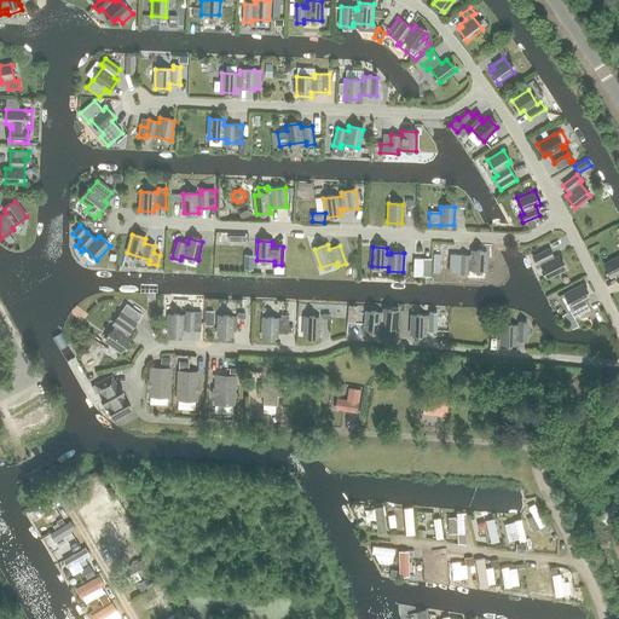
[(549,249),(532,258),(536,264),(539,262),(548,278),(565,270),(557,256),(554,259),(549,249)]
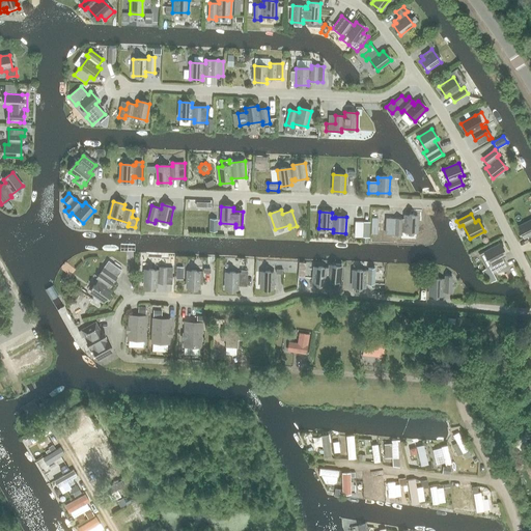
[(386,219),(386,234),(401,234),(401,231),(416,232),(417,226),(417,216),(411,216),(406,216),(404,221),(401,221),(402,220),(386,219)]
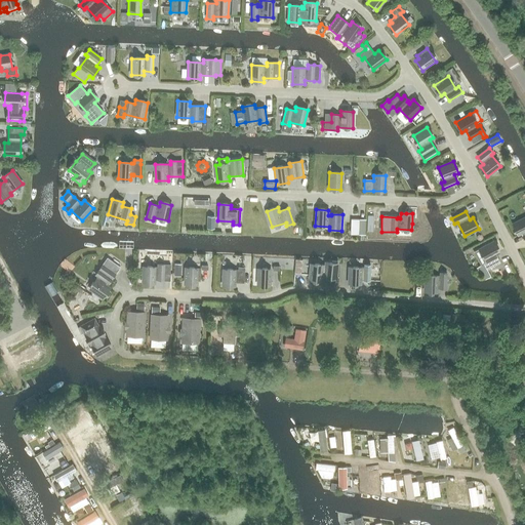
[(524,217),(513,225),(519,235),(522,234),(524,239),(524,217)]
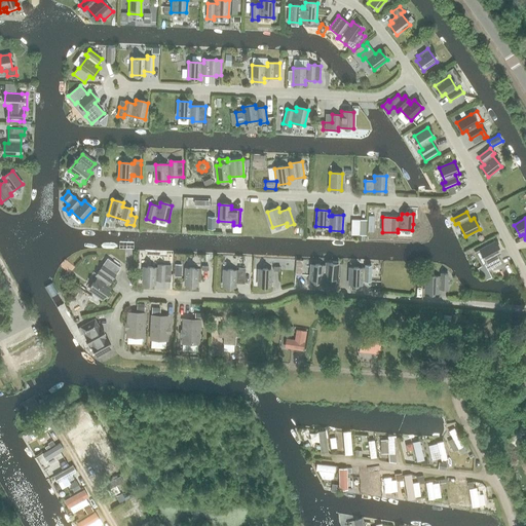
[(480,250),(475,253),(481,266),(479,267),(486,279),(491,277),(487,270),(500,264),(497,258),(495,256),(500,253),(494,242),(480,250)]
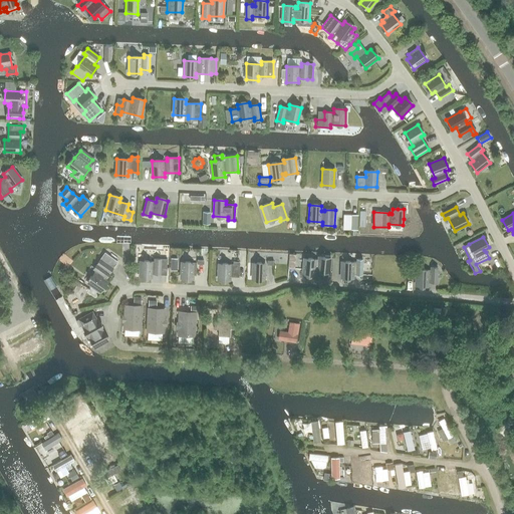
[(96,271),(87,283),(92,286),(91,288),(99,293),(100,291),(100,292),(107,282),(104,280),(113,268),(117,262),(105,253),(100,259),(93,269),(96,271)]
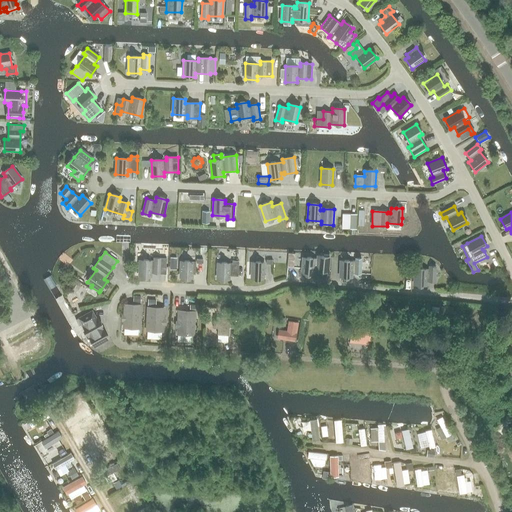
[(317,259),(302,258),(301,274),(313,275),(313,271),(316,271),(328,272),(329,258),(317,257),(317,259)]
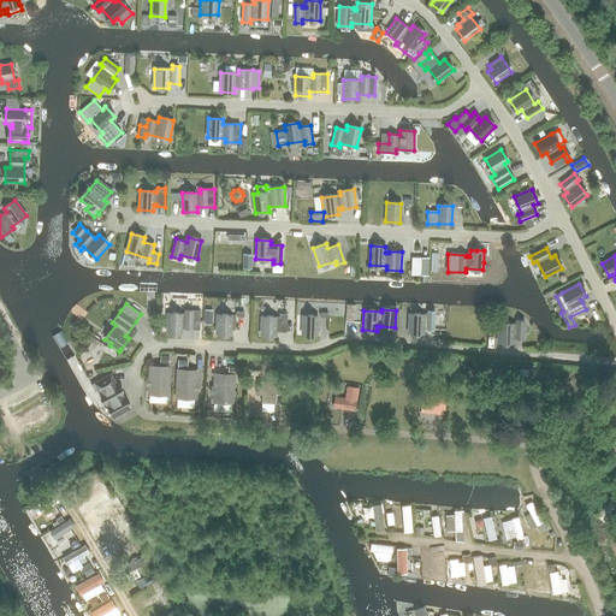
[(167,313),(166,332),(181,333),(182,329),(191,329),(191,320),(200,320),(200,311),(185,311),(184,314),(167,313)]
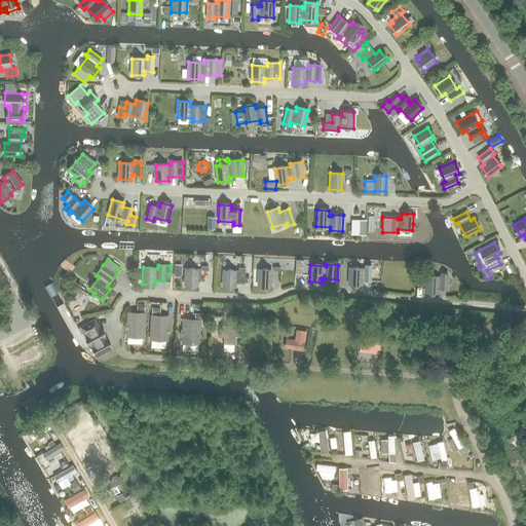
[(185,268),(185,285),(197,286),(197,282),(200,282),(200,269),(185,268)]
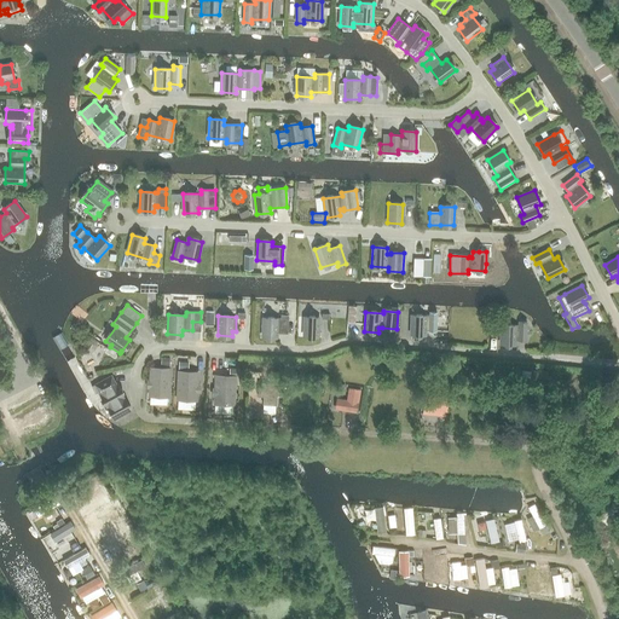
[(429,331),(429,317),(428,317),(411,316),(410,335),(424,335),(424,331),(429,331)]
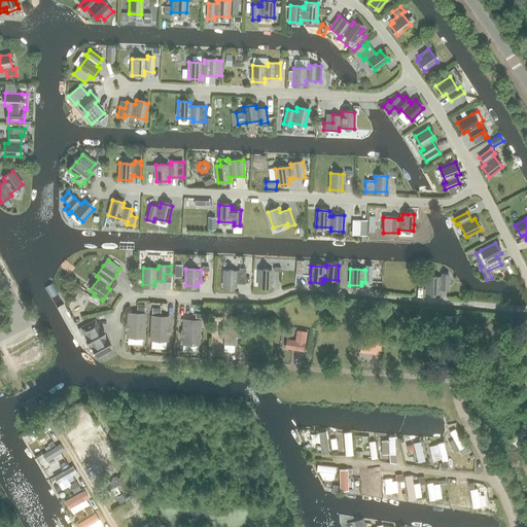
[(258,270),(258,286),(271,287),(271,271),(258,270)]
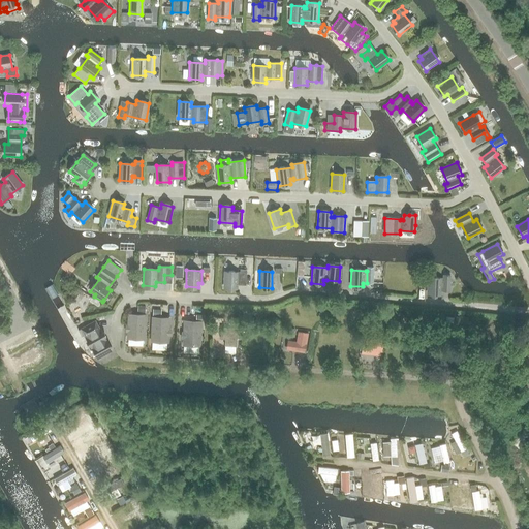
[(224,272),(224,288),(237,288),(237,285),(240,285),(240,273),(224,272)]
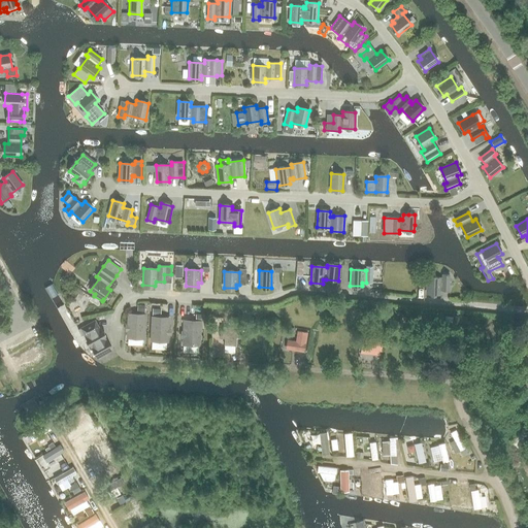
[(450,274),(442,274),(442,277),(427,277),(427,294),(439,294),(439,290),(449,291),(450,274)]
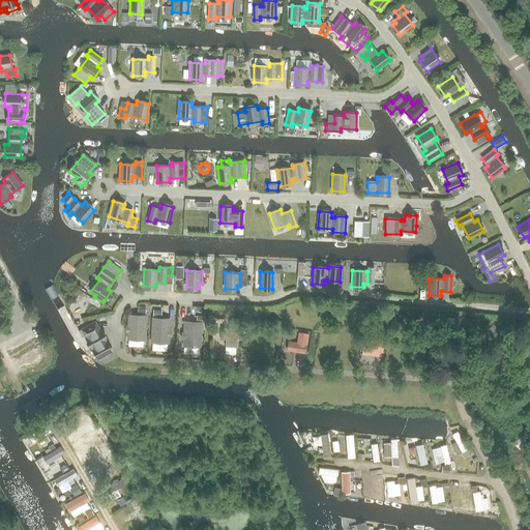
[(83,296),(83,292),(79,289),(75,291),(72,294),(72,299),(77,302),(81,299),(83,296)]
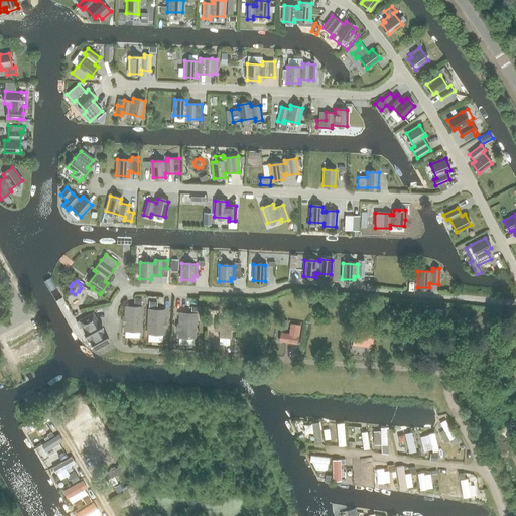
[(149,299),(149,307),(154,307),(161,308),(162,299),(149,299)]
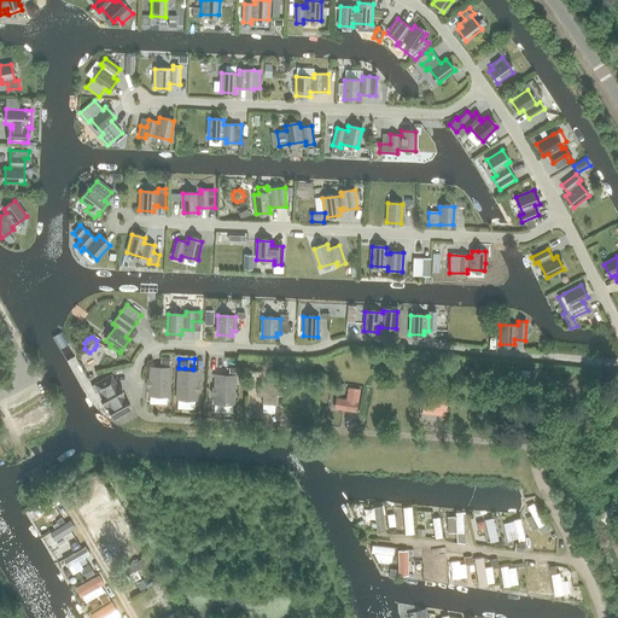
[(150,368),(150,379),(146,379),(146,389),(150,389),(149,395),(167,396),(168,368),(150,368)]
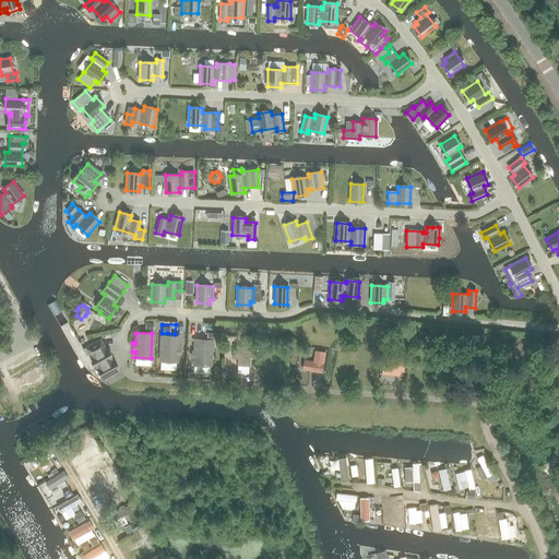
[(479,346),(494,347),(495,335),(480,334),(479,346)]
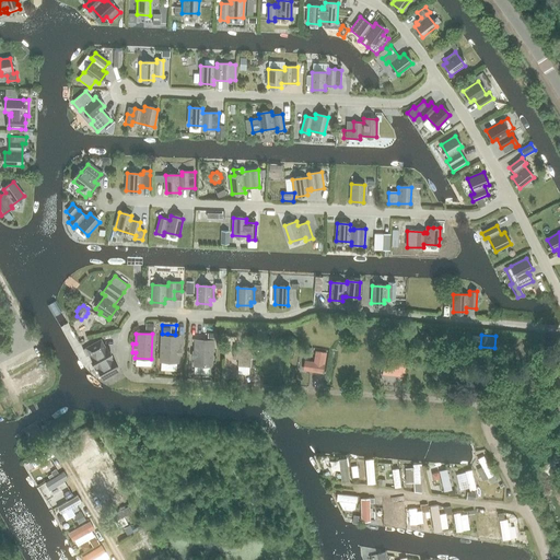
[(177,362),(177,356),(181,356),(181,348),(177,348),(178,337),(162,337),(160,361),(177,362)]
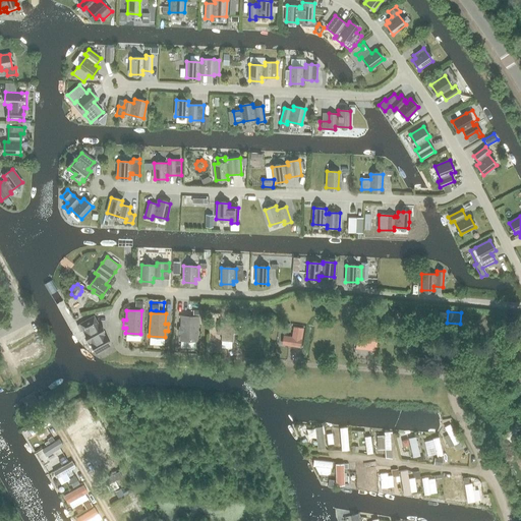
[(181,316),(180,340),(196,340),(197,317),(181,316)]
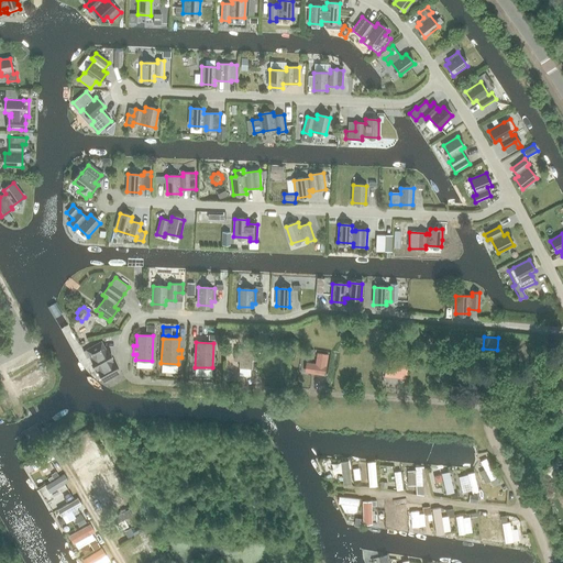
[(120,374),(112,362),(107,351),(102,352),(98,343),(84,352),(87,359),(90,356),(98,371),(105,382),(108,381),(113,377),(120,374)]
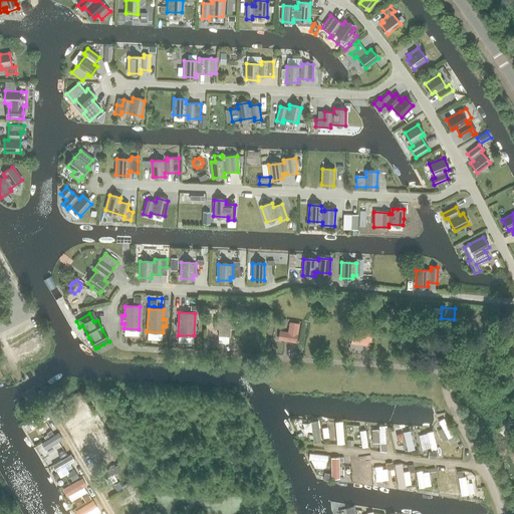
[(234,330),(234,319),(214,318),(214,330),(218,330),(218,337),(229,337),(229,329),(234,330)]
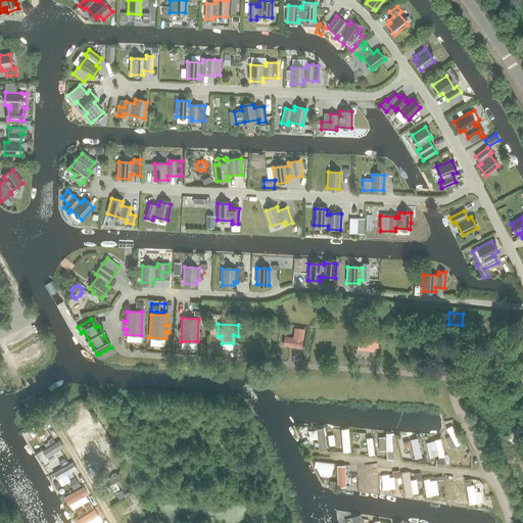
[(285,337),(284,345),(300,348),(303,330),(294,328),(293,339),(285,337)]
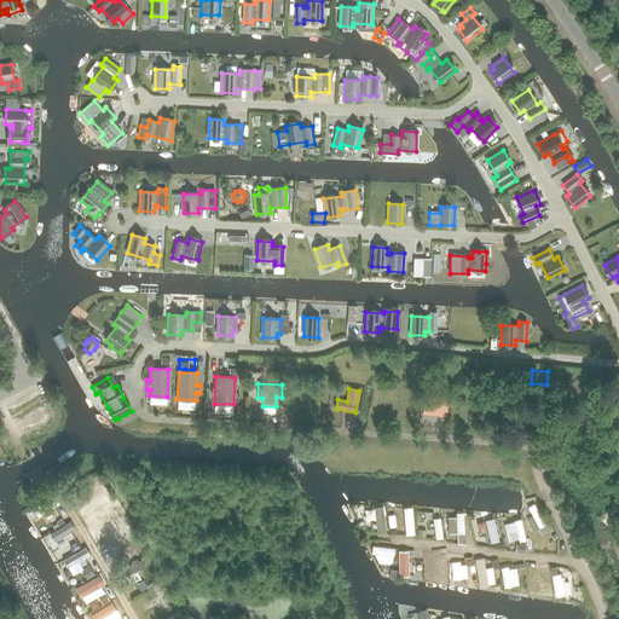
[(422,393),(421,403),(424,403),(424,410),(441,411),(440,416),(446,416),(449,400),(428,398),(429,394),(422,393)]
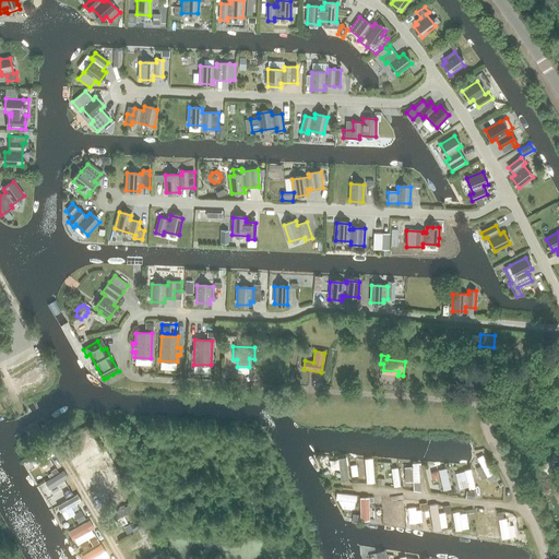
[(441,375),(453,373),(452,360),(440,361),(441,375)]
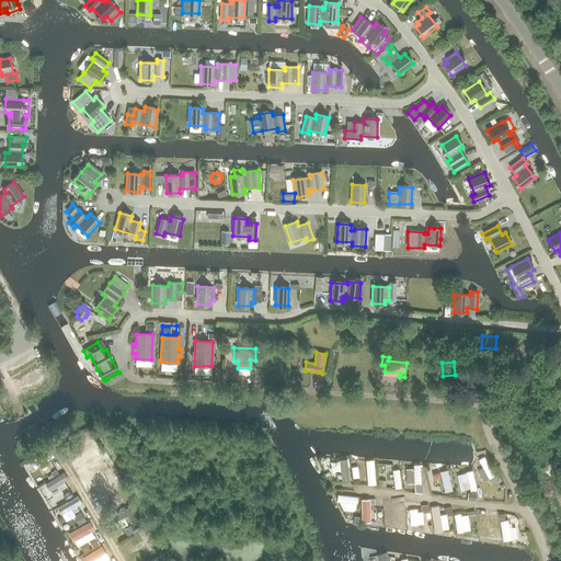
[(67,450),(71,459),(95,447),(91,438),(67,450)]
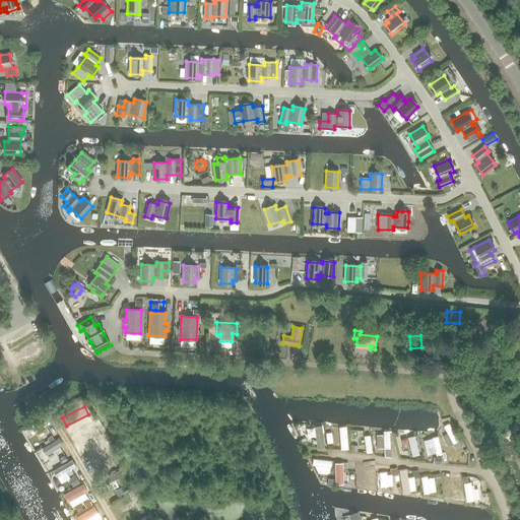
[(47,416),(28,428),(33,434),(50,424),(47,416)]
